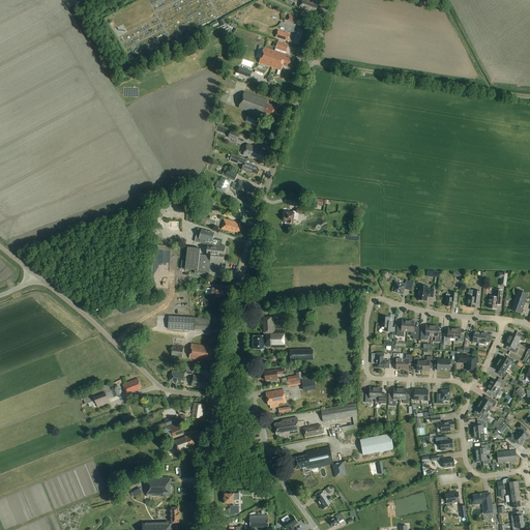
[(310,1),(303,0),(301,0),(299,8),(315,13),(318,6),(316,6),(317,3),(312,2),(311,4),(308,3),(310,1)]
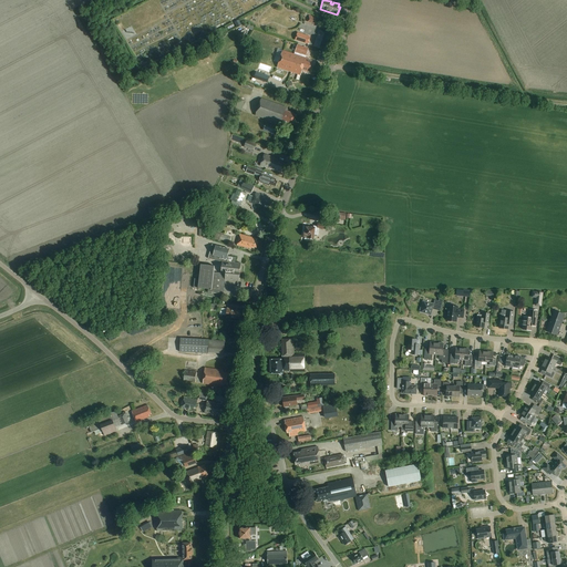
[(330,34),(319,31),(313,47),(322,50),(326,41),(327,42),(330,34)]
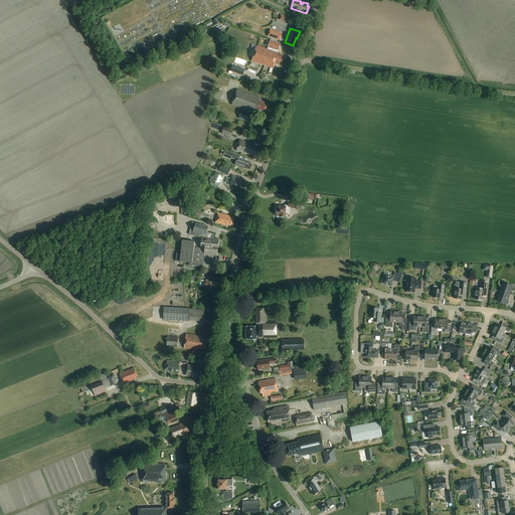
[(206,39),(217,33),(214,29),(204,34),(206,39)]
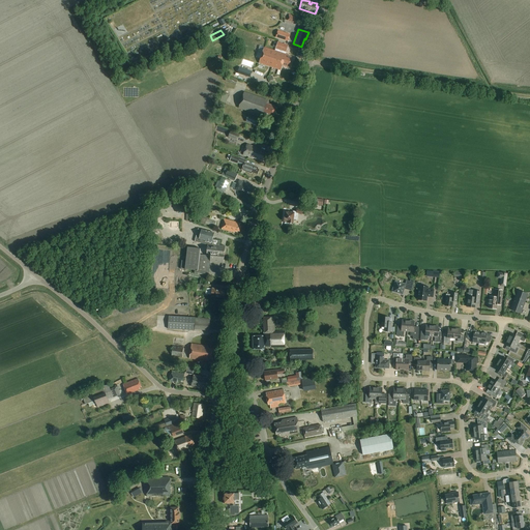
[(278,30),(276,37),(288,41),(290,34),(278,30)]
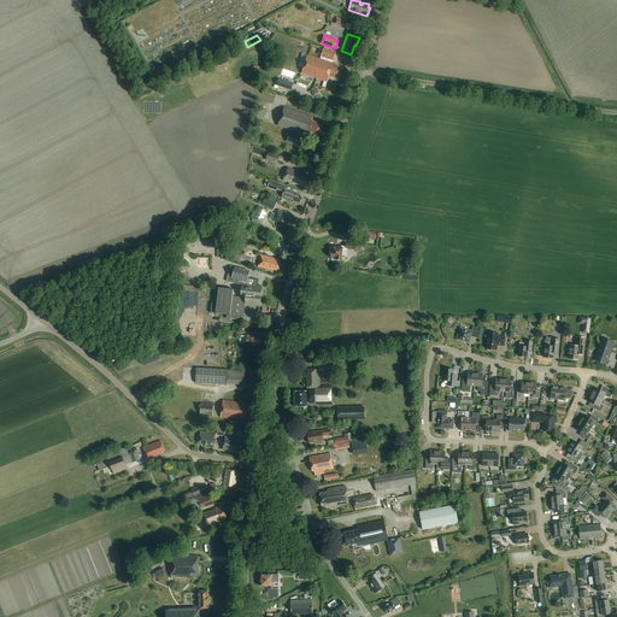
[(321,57),(319,59),(333,63),(333,62),(335,54),(323,50),(321,57)]
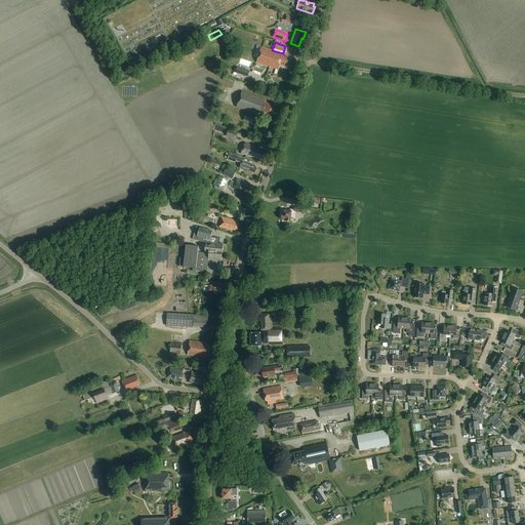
[(261,47),(256,63),(279,70),(280,66),(288,68),(291,57),(287,56),(287,55),(283,53),(272,50),(261,47)]
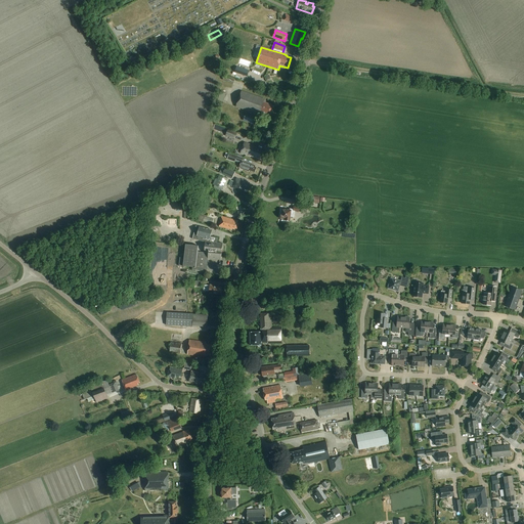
[(236,67),(234,73),(247,77),(249,71),(236,67)]
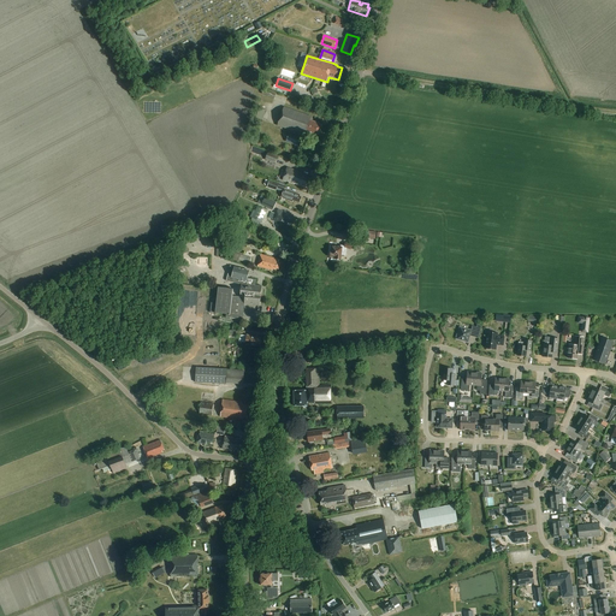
[(265,88),(261,94),(273,99),(277,93),(265,88)]
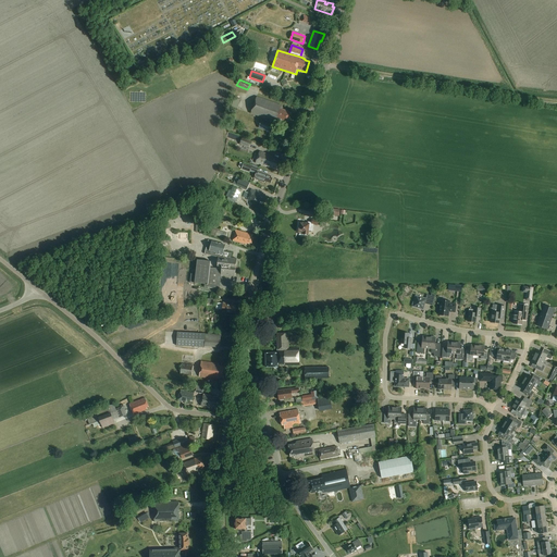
[(257,97),(250,114),(261,118),(262,119),(261,121),(258,127),(269,132),(273,122),(276,124),(277,122),(283,123),(283,122),(287,124),(289,118),(292,113),(283,111),(282,106),(257,97)]
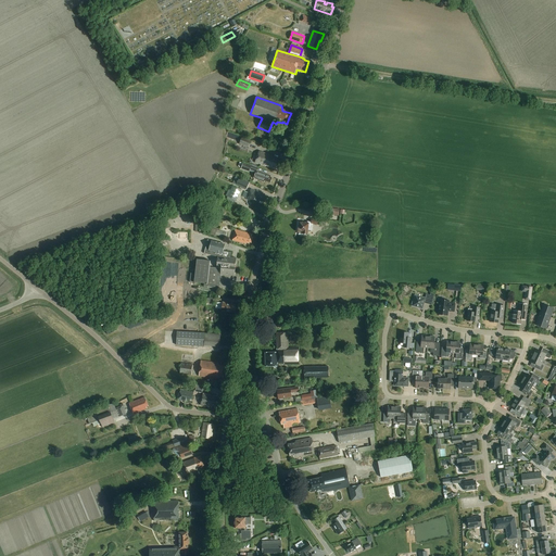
[(241,138),(239,144),(249,148),(252,141),(241,138)]
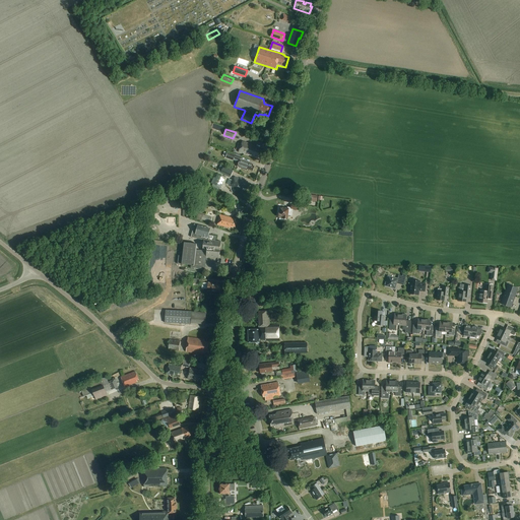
[(239,151),(248,155),(248,154),(254,156),(258,157),(260,150),(258,149),(259,148),(252,146),(252,145),(243,141),(239,151)]
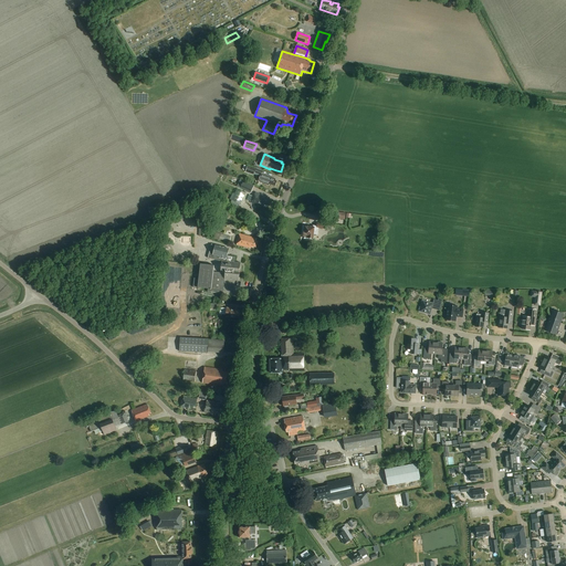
[(254,175),(260,177),(258,182),(269,187),(269,186),(274,188),(276,181),(274,181),(274,180),(261,175),(262,171),(248,166),(245,173),(254,176),(254,175)]
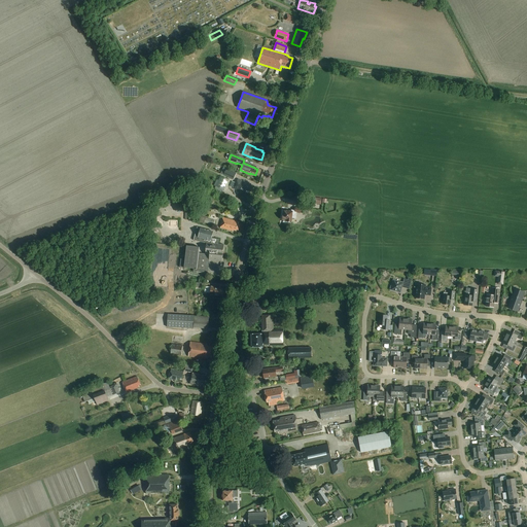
[(223,176),(234,180),(237,173),(226,169),(223,176)]
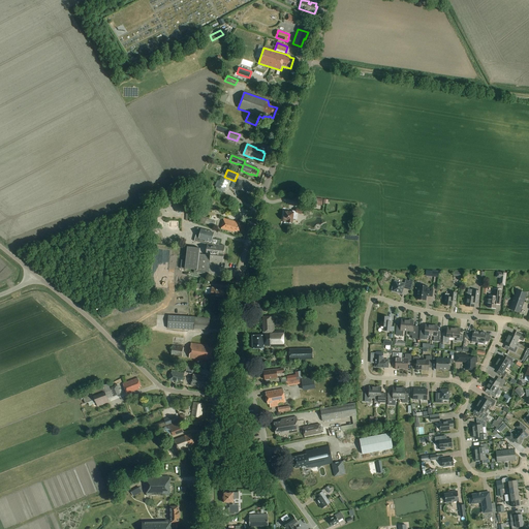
[(220,181),(219,183),(216,187),(224,191),(229,181),(221,177),(220,181)]
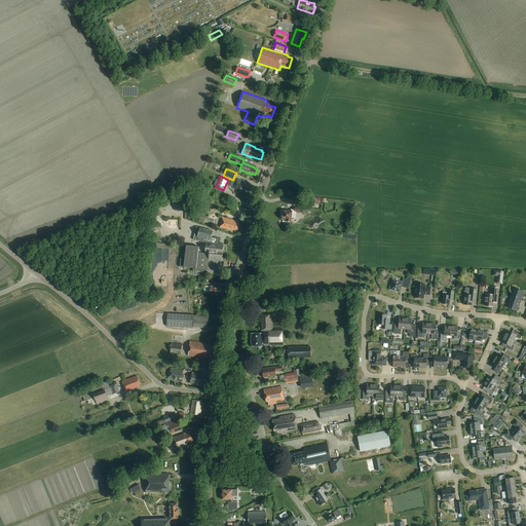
[(229,186),(232,187),(232,188),(246,193),(246,192),(249,193),(252,186),(241,183),(242,181),(237,179),(235,183),(231,181),(229,186)]
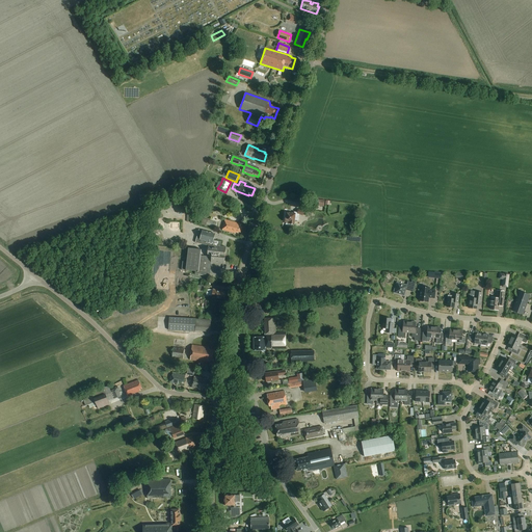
[(304,211),(297,210),(297,213),(294,212),(294,214),(286,213),(286,217),(285,217),(284,222),(286,222),(285,224),(289,225),(289,224),(294,224),(294,220),(297,220),(299,219),(299,215),(303,216),(304,211)]
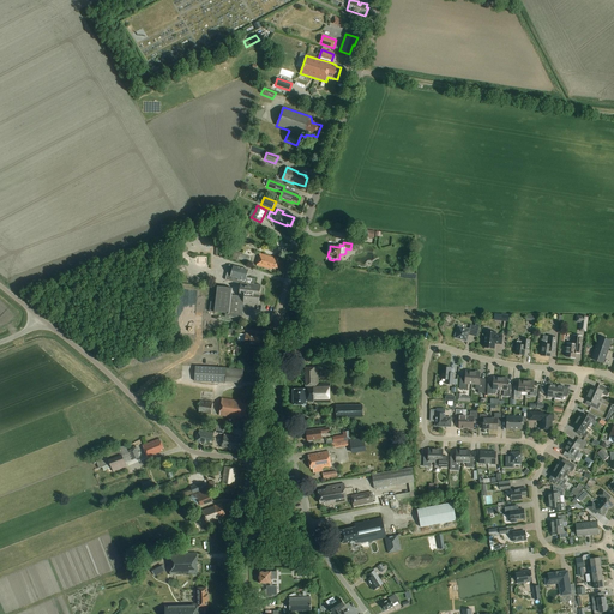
[(277,259),(272,258),(259,254),(257,266),(271,270),(271,269),(275,270),(275,269),(277,269),(280,263),(277,262),(277,259)]
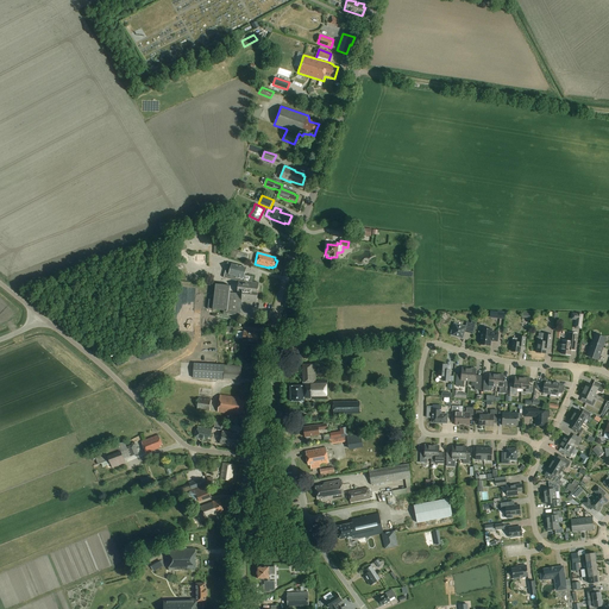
[(225,278),(239,282),(238,292),(237,292),(237,294),(230,293),(230,286),(215,284),(213,309),(224,311),(224,314),(239,315),(240,301),(257,302),(259,283),(252,282),(253,277),(245,275),(248,268),(228,263),(225,278)]
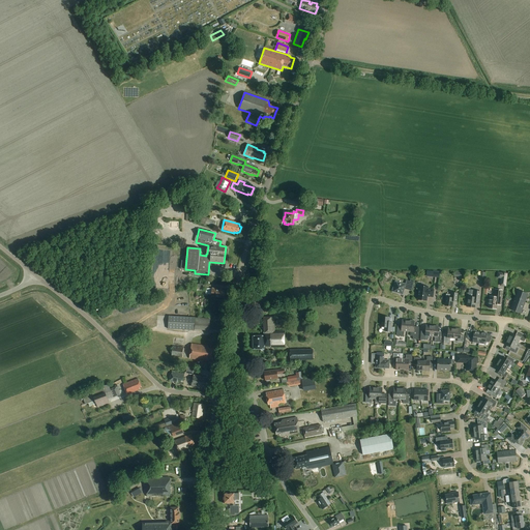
[(410,280),(410,282),(407,281),(406,285),(395,282),(394,287),(393,288),(392,290),(393,291),(392,292),(403,295),(404,289),(411,291),(414,281),(410,280)]
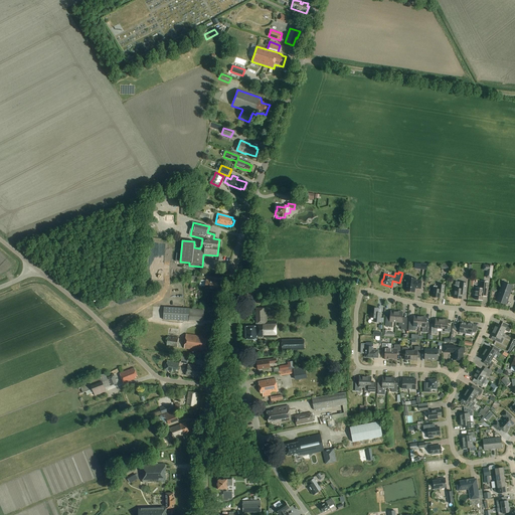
[(415,279),(407,278),(406,292),(414,293),(414,288),(420,289),(421,282),(415,281),(415,279)]
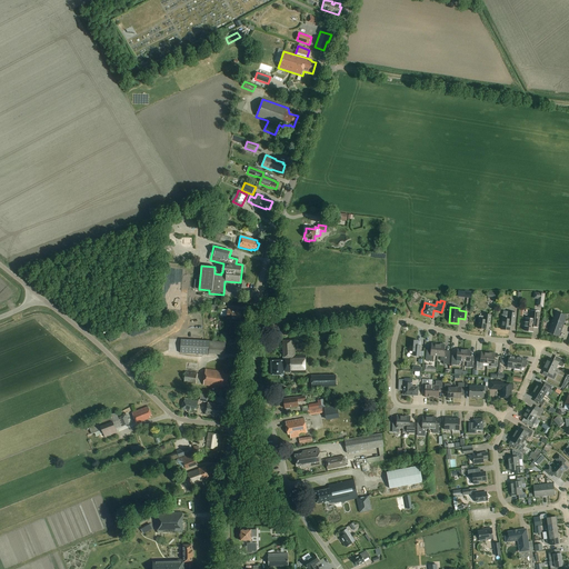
[(232,310),(228,309),(228,310),(221,310),(220,316),(227,316),(226,318),(240,320),(241,311),(232,310)]
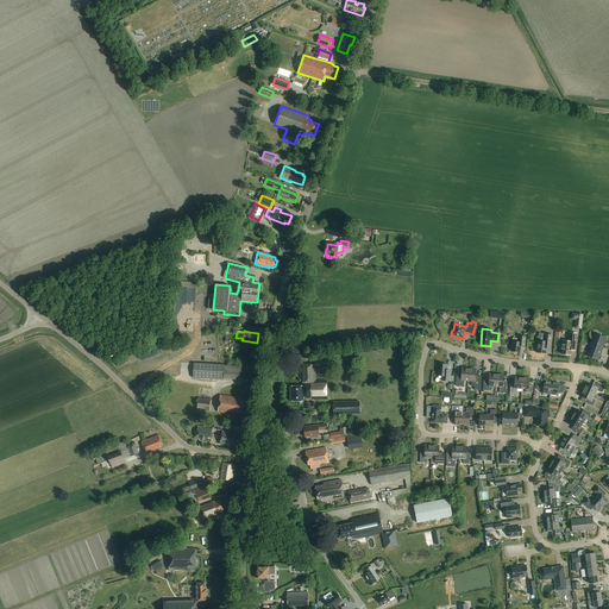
[(577,334),(569,333),(569,341),(563,341),(563,345),(562,345),(560,349),(562,349),(562,355),(570,355),(571,350),(575,351),(577,334)]
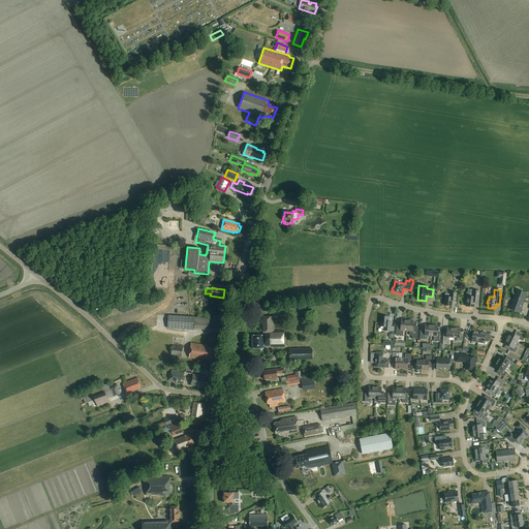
[(479,291),(473,290),(472,297),(467,296),(466,307),(474,307),(475,301),(478,301),(479,291)]
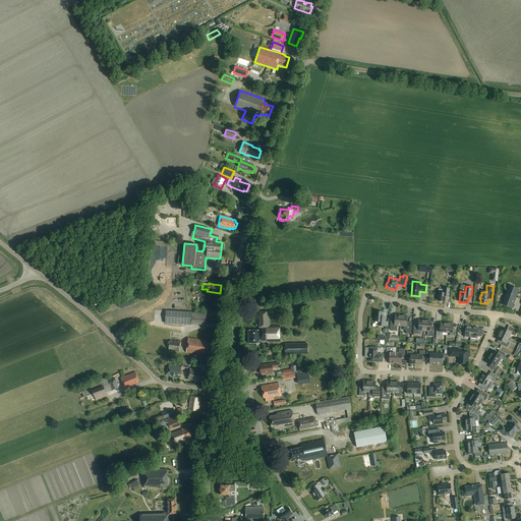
[(450,288),(444,288),(443,293),(439,292),(438,301),(445,301),(446,295),(449,296),(450,288)]
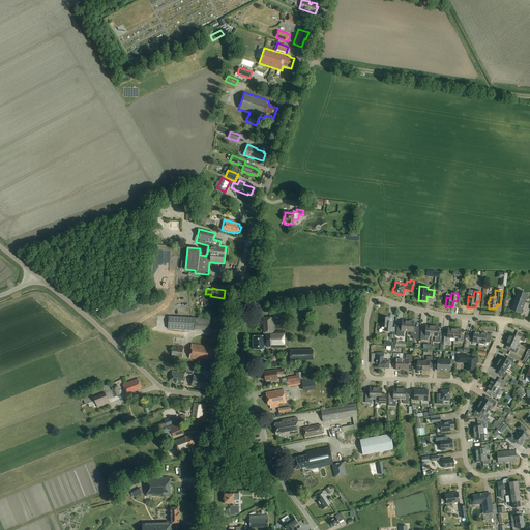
[(527,294),(522,293),(517,294),(511,310),(520,313),(527,294)]
